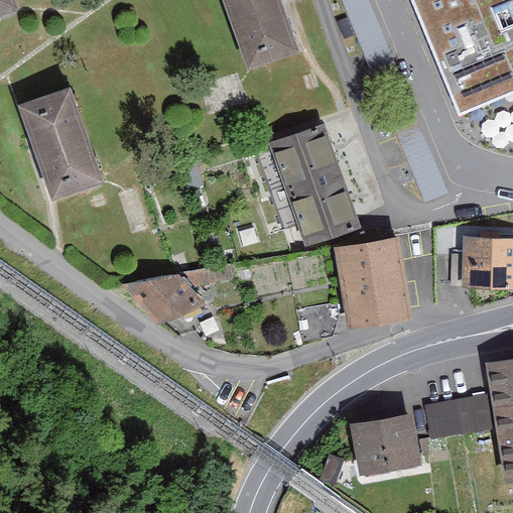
[(0,12),(15,8),(12,0),(0,0),(0,12)]
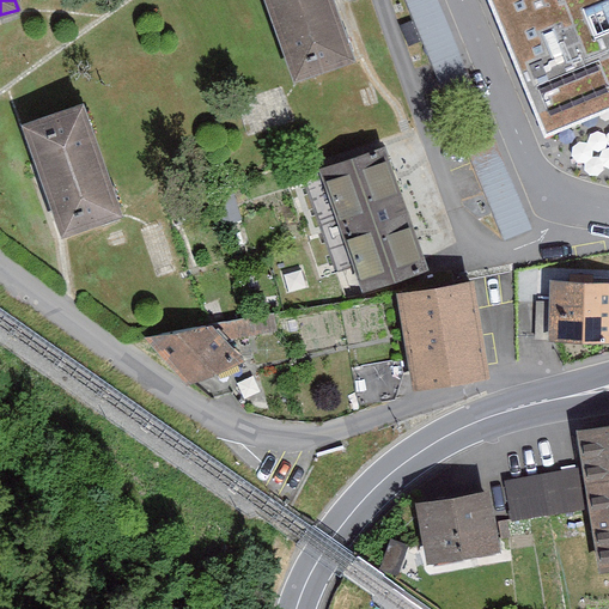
[(354,58),(334,0),(270,0),(297,77),(354,58)]
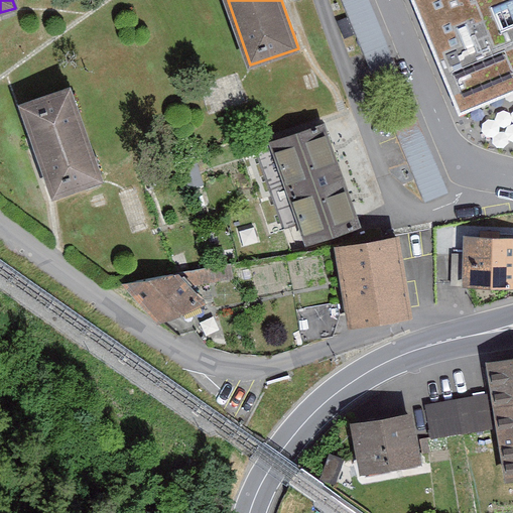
[(369,0),(341,0),(365,69),(390,60),(369,0)]
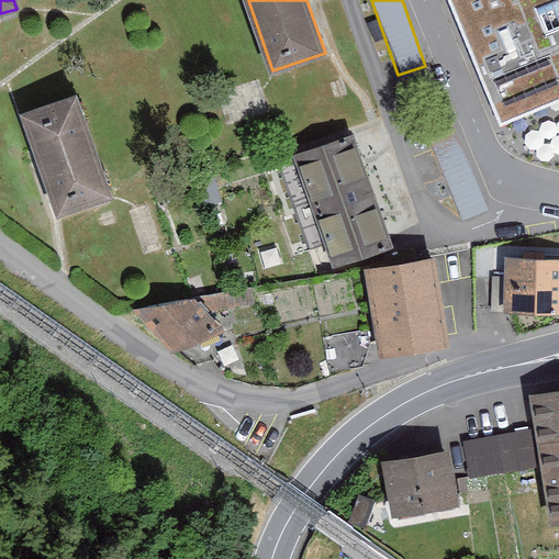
[(558,0),(442,0),(498,131),(558,104),(558,0)]
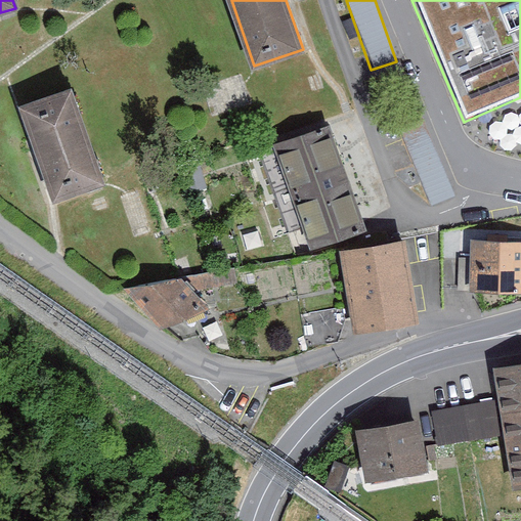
[(101,184),(70,89),(20,105),(52,201),(101,184)]
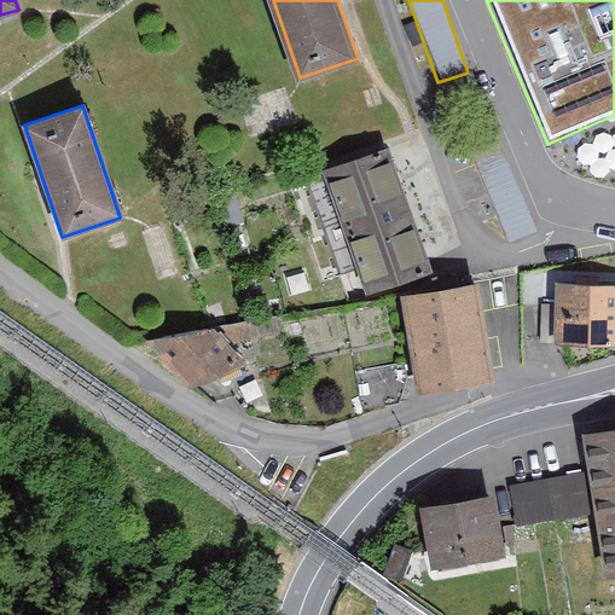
[(477,154),(504,242),(529,235),(503,146),(477,154)]
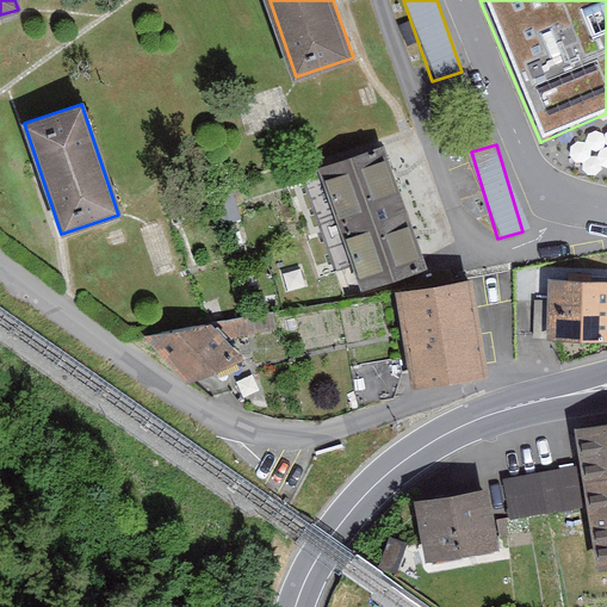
[(423,271),(382,147),(317,168),(360,292),(423,271)]
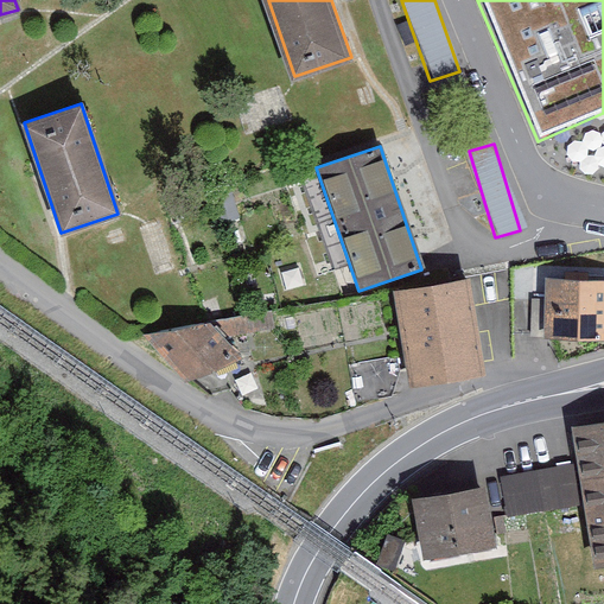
[(603,341),(603,280),(546,279),(544,338),(603,341)]
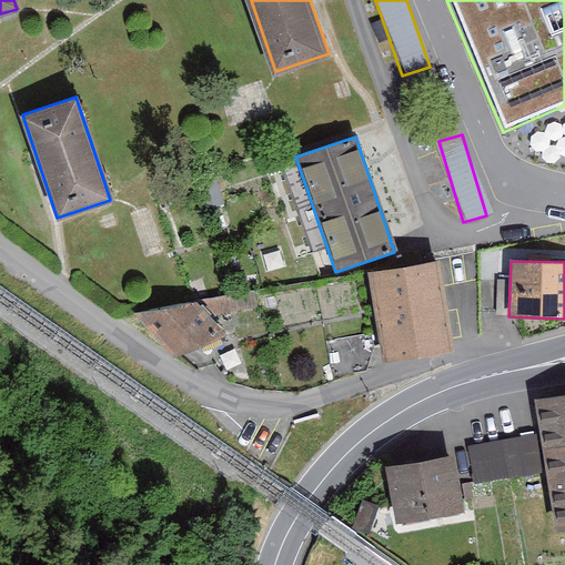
[(441,262),(369,271),(380,356),(452,346),(441,262)]
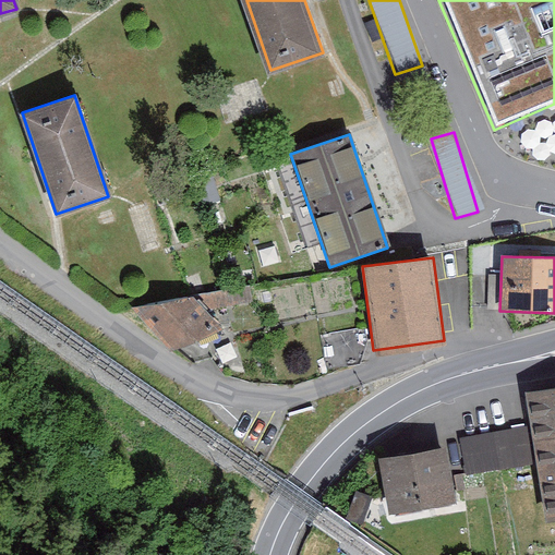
[(251,288),(132,308),(169,350),(222,326),(210,306),(252,299),(251,288)]
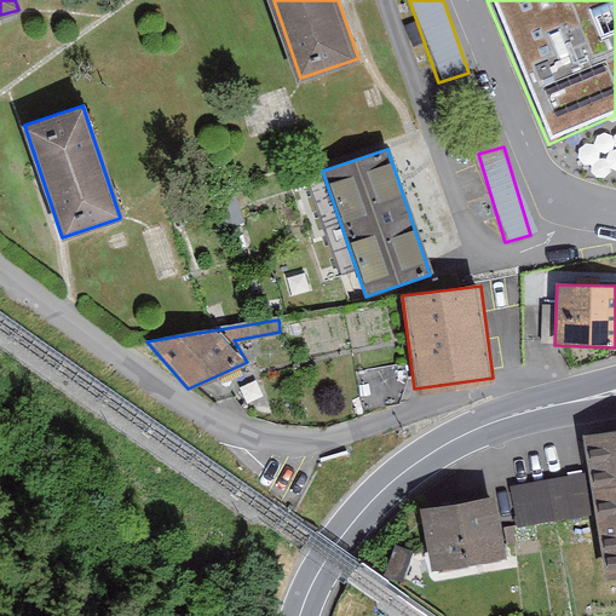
[(589,477),(507,490),(514,531),(596,519),(606,582),(615,580),(615,430),(582,436),(589,477)]
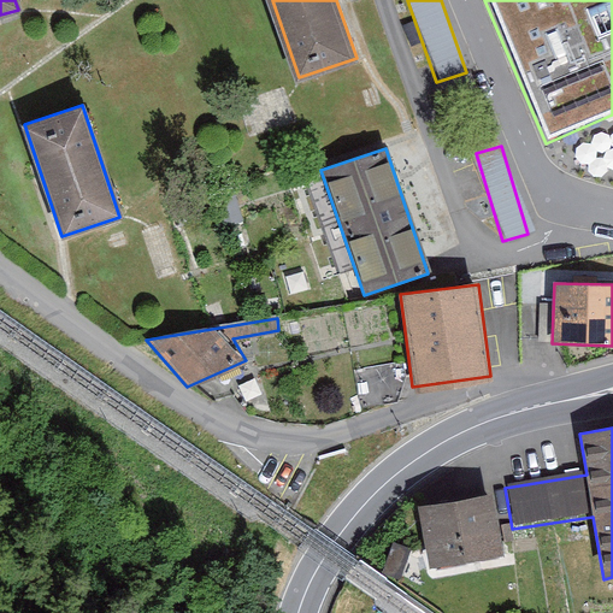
[(494,491),(419,504),(430,566),(504,555),(494,491)]
